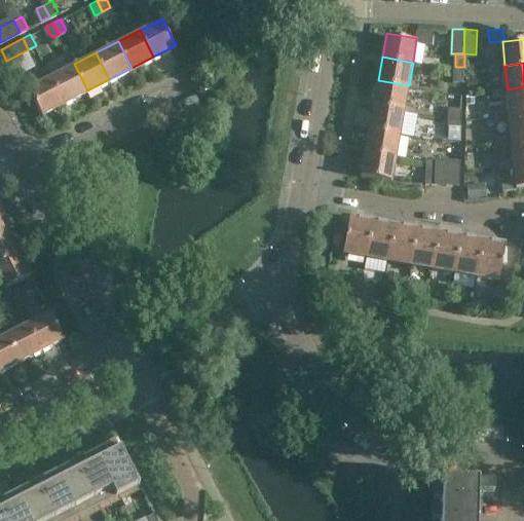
[(66,102),(87,90),(74,64),(52,75),(66,102)]
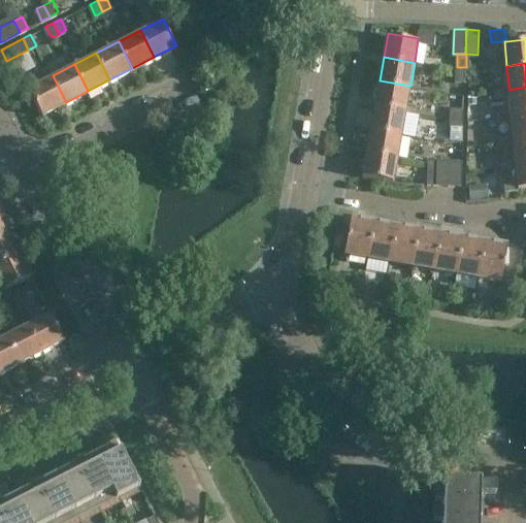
[(465,80),(466,67),(457,67),(457,79),(465,80)]
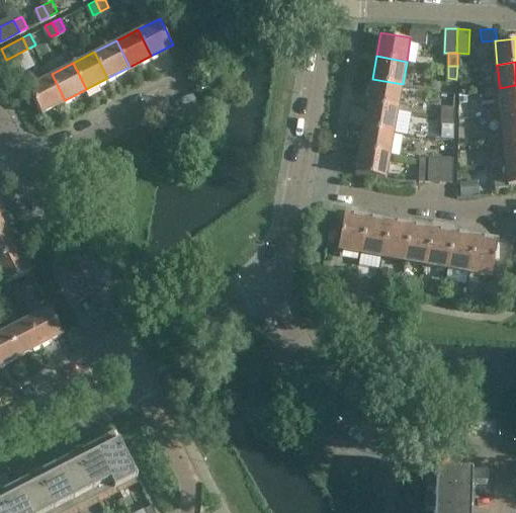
[(43,111),(65,100),(52,74),(29,86),(43,111)]
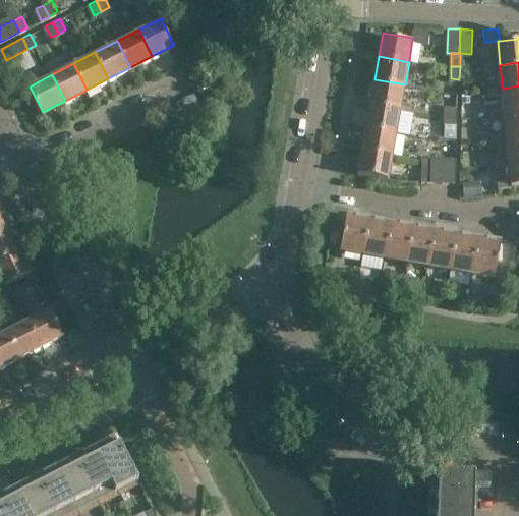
[(401,108),(405,84),(375,79),(370,103),(401,108)]
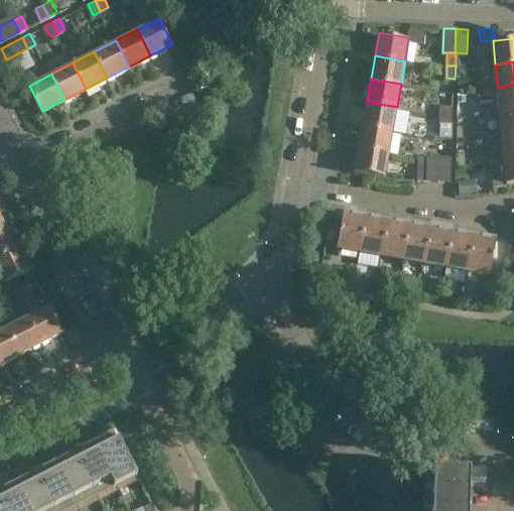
[(494,91),(493,84),(483,87),(485,93),(494,91)]
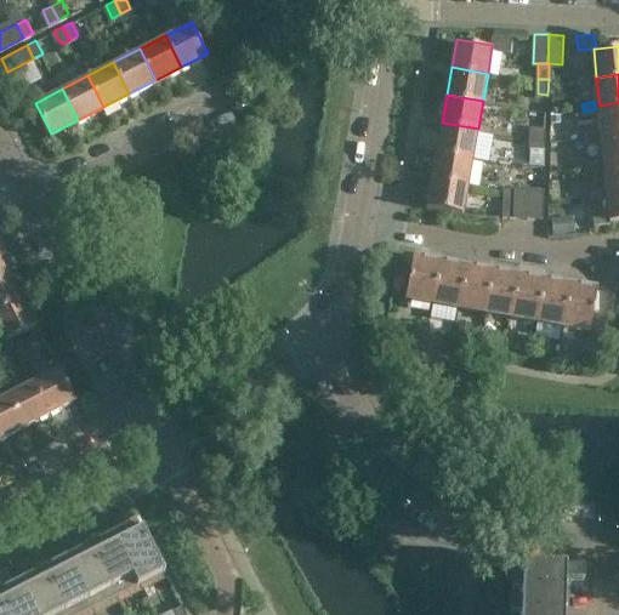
[(618,102),(600,106),(602,134),(618,131),(618,102)]
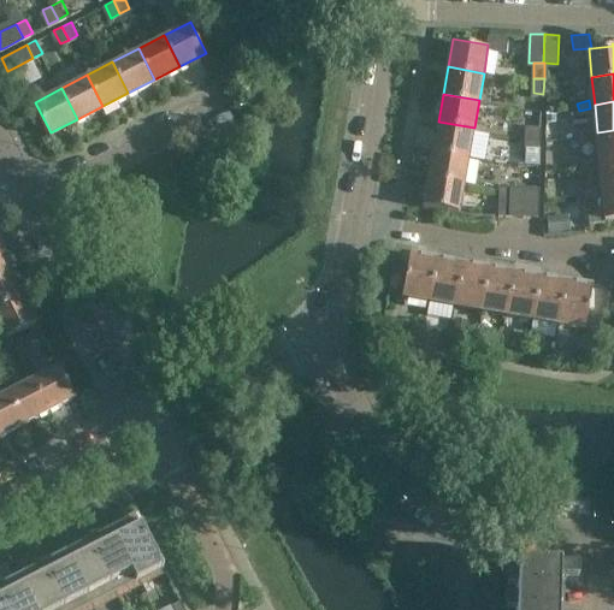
[(470,154),(474,128),(438,122),(434,148),(470,154)]
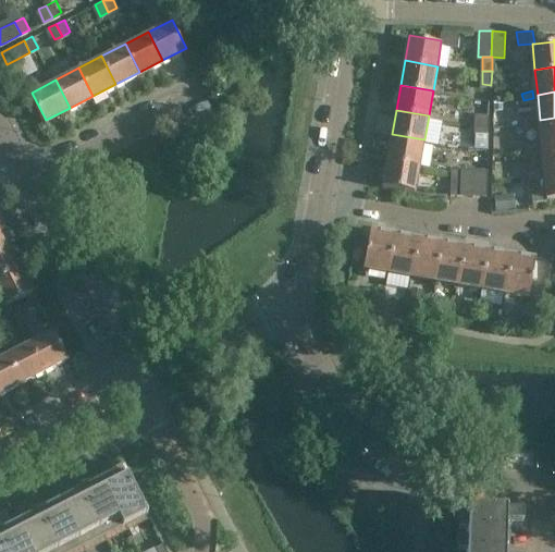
[(490,112),(489,112),(477,111),(477,121),(490,121),(490,112)]
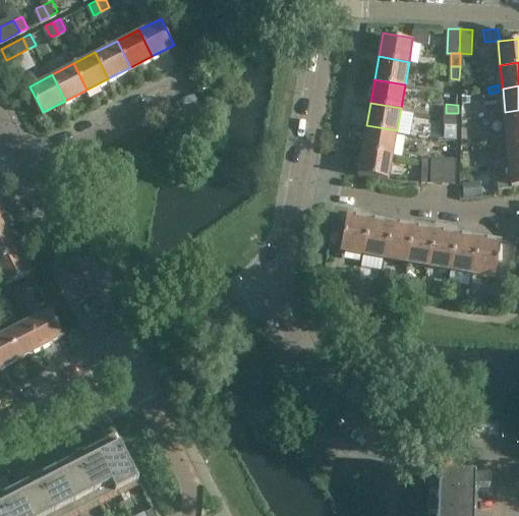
[(518,110),(505,112),(507,135),(518,133),(518,110)]
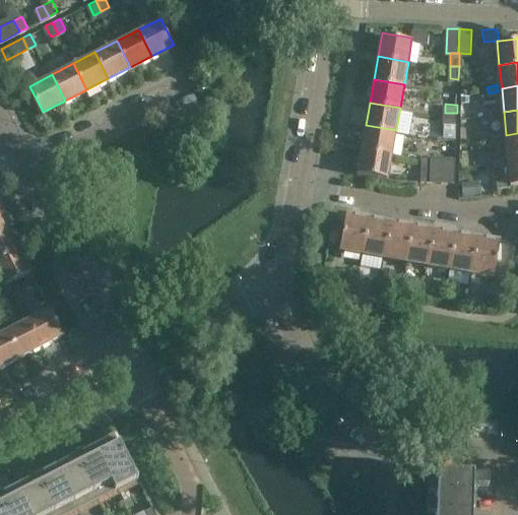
[(457,122),(457,113),(445,113),(444,122),(457,122)]
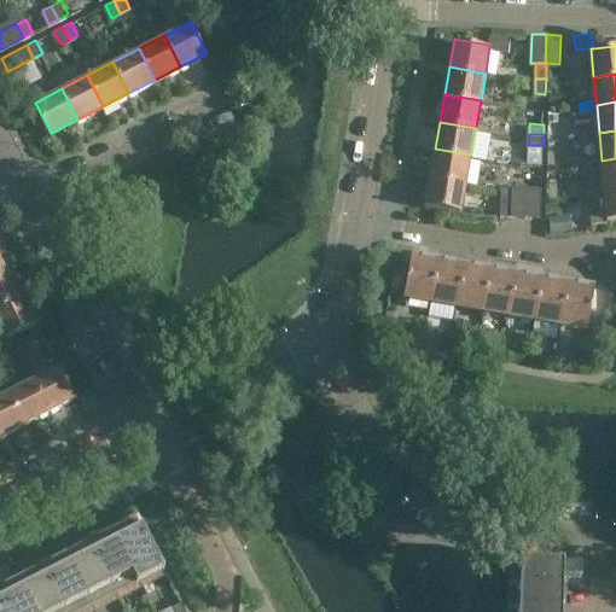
[(466,182),(471,155),(435,149),(430,176),(466,182)]
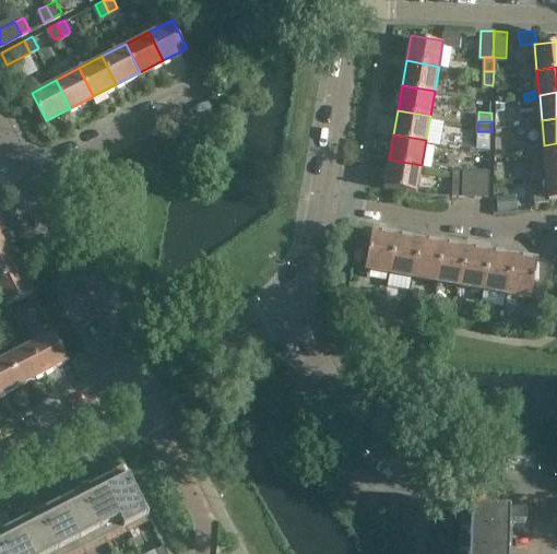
[(556,143),(544,145),(547,171),(556,168),(556,143)]
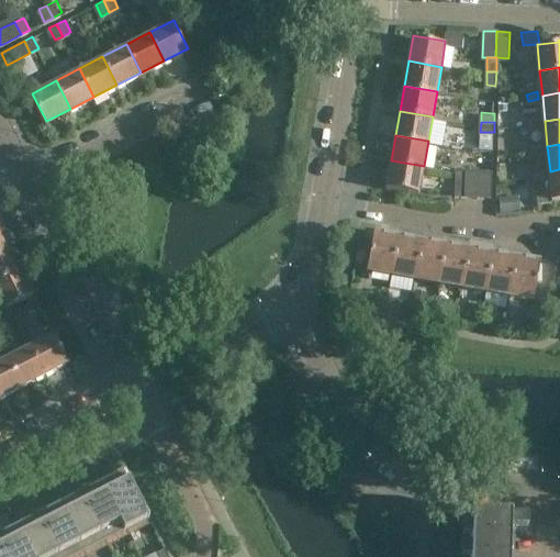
[(420,191),(424,166),(391,160),(387,186),(420,191)]
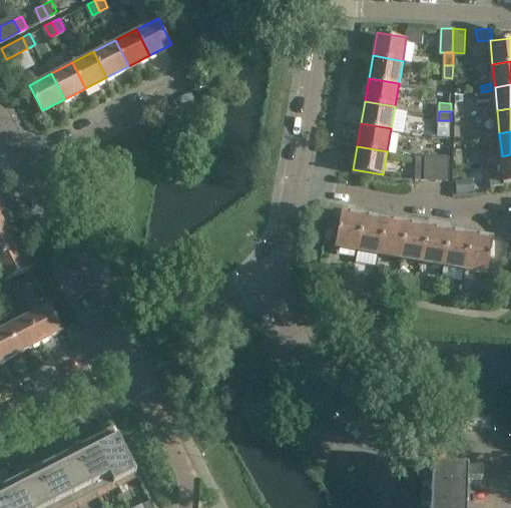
[(425,165),(426,153),(417,153),(417,165),(425,165)]
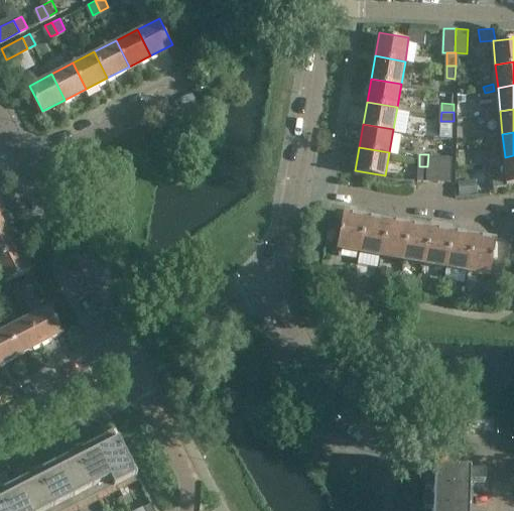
[(427,177),(439,178),(440,155),(428,154),(427,166),(427,177)]
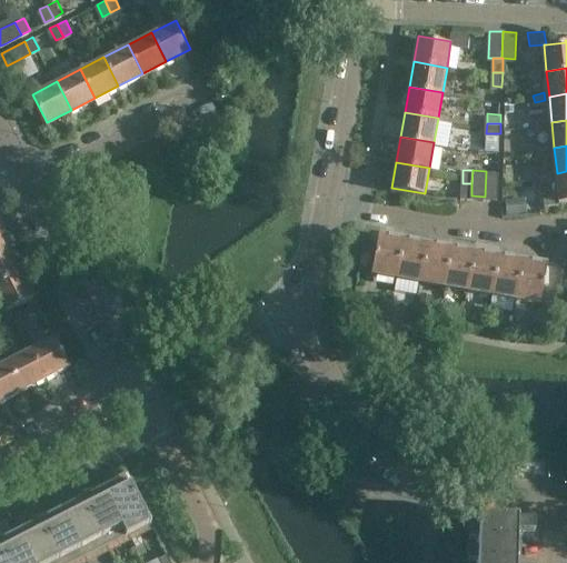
[(499,172),(486,171),(485,197),(498,198),(498,190),(499,172)]
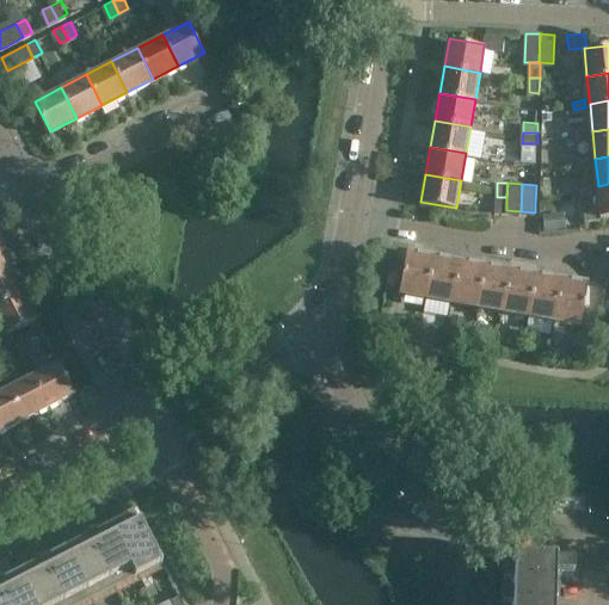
[(608,184),(598,186),(601,215),(608,213),(608,184)]
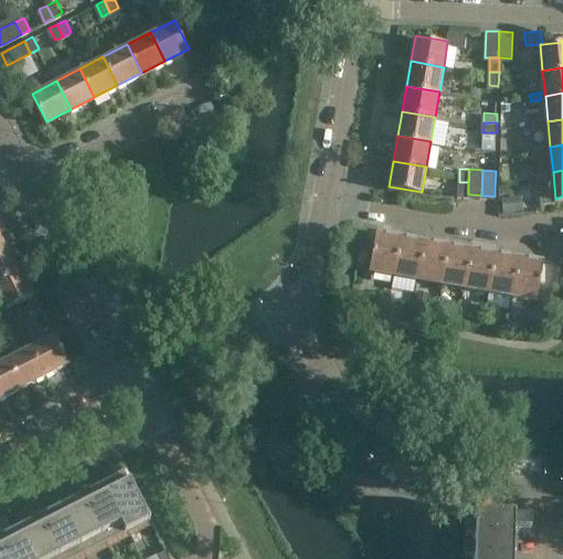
[(468,194),(468,182),(459,182),(458,194),(468,194)]
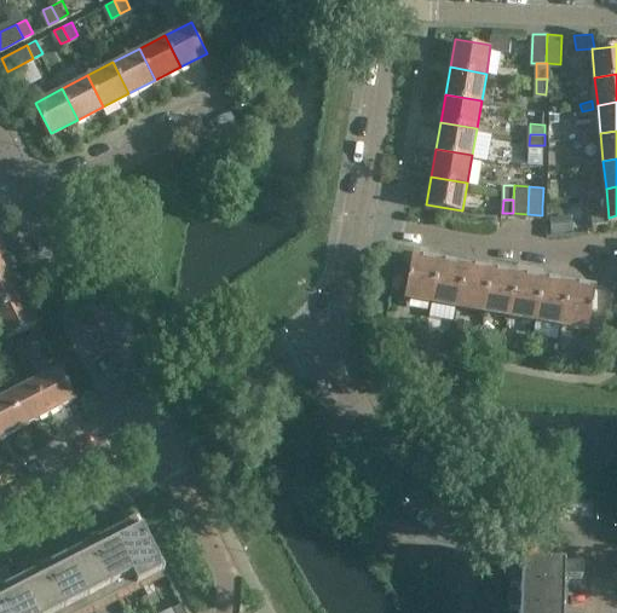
[(592,212),(593,218),(593,221),(605,220),(604,210),(592,212)]
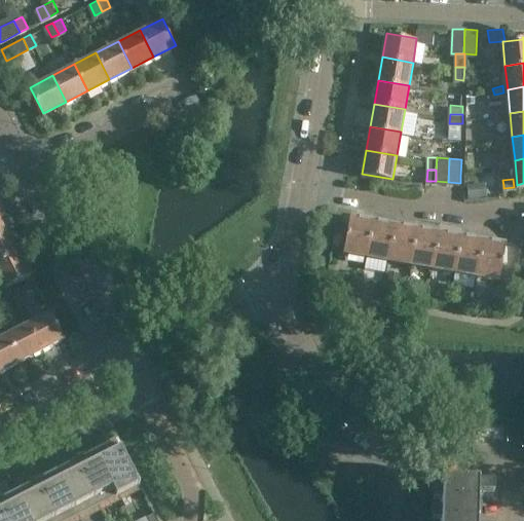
[(481,181),(468,183),(469,196),(482,194),(481,181)]
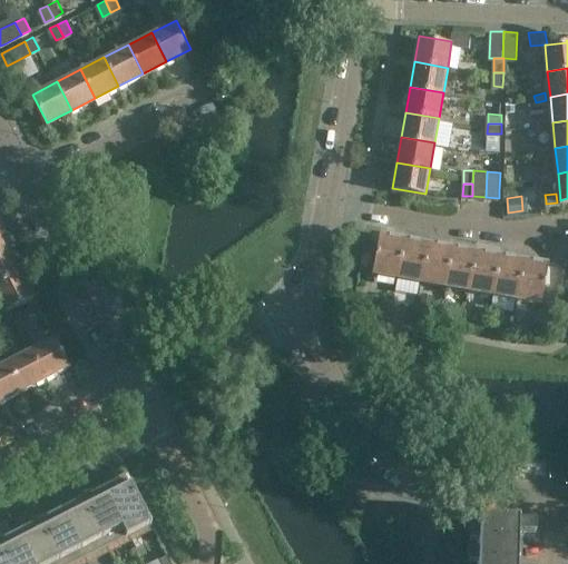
[(0,251),(10,247),(0,227),(0,251)]
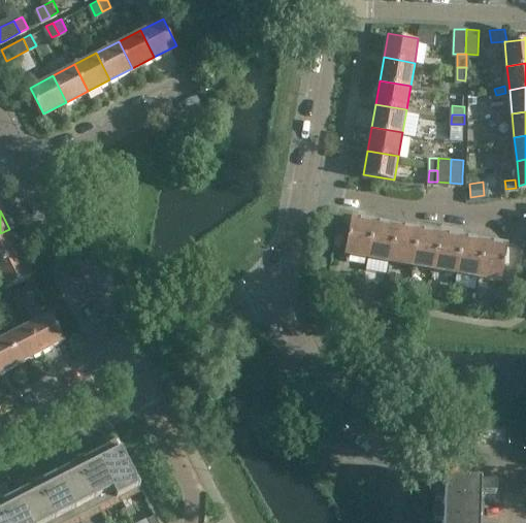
[(368,255),(375,218),(369,217),(366,219),(352,217),(346,251),(368,255)]
